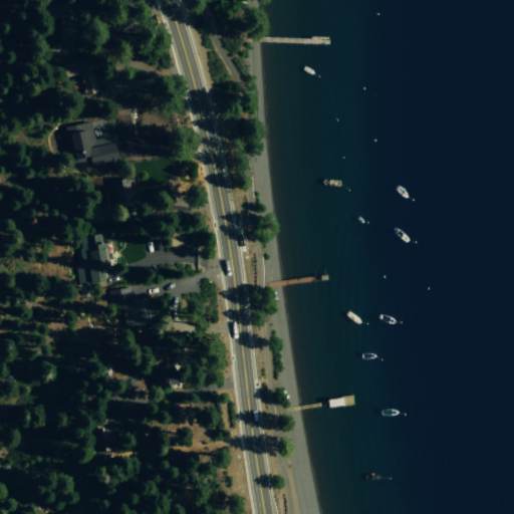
[(69,170),(113,161),(109,137),(92,140),(90,131),(67,135),(70,152),(66,153),(69,170)]
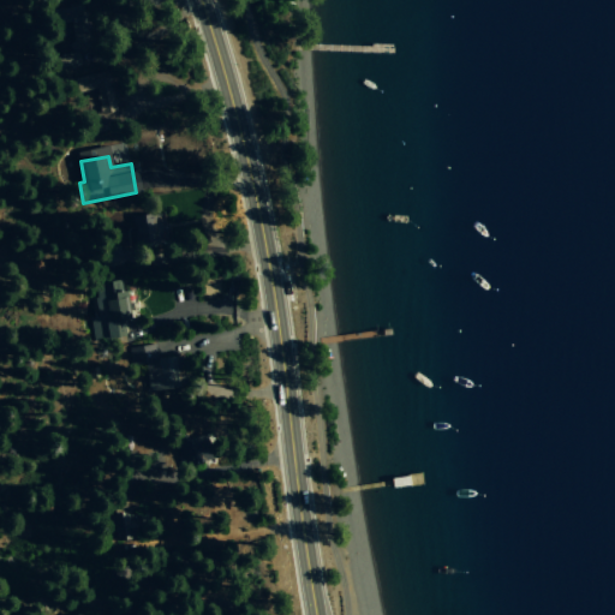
[(159,239),(155,215),(131,218),(133,242),(159,239)]
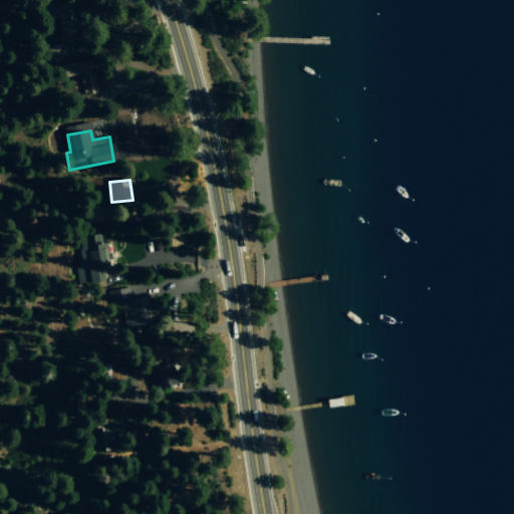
[(103,281),(102,268),(108,267),(105,243),(101,244),(100,235),(77,238),(81,265),(74,266),(77,285),(103,281)]
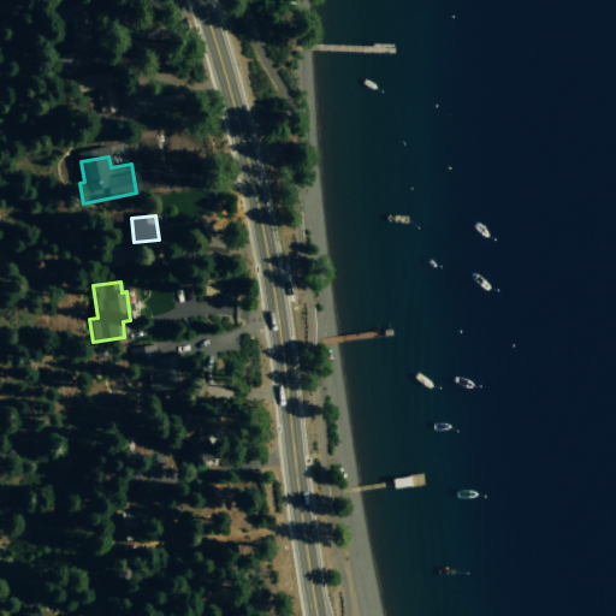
[(203,431),(176,436),(182,467),(209,462),(203,431)]
